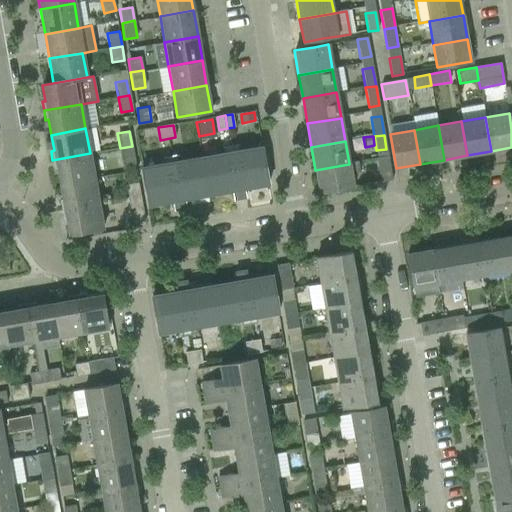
[(224,153),(201,157),(208,195),(233,191),(234,199),(245,197),(244,189),(268,185),(261,146),(238,150),(237,145),(223,147),(224,153)]
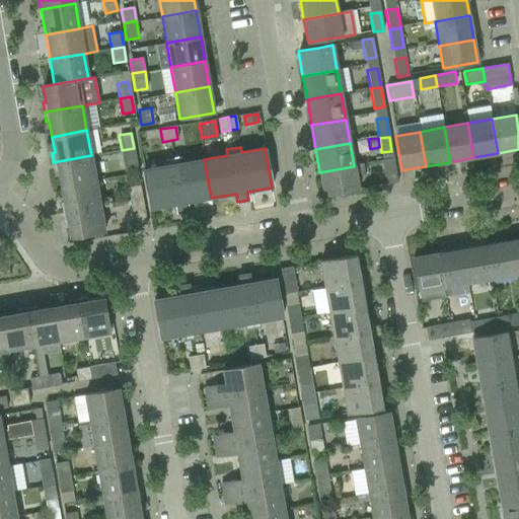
[(134,148),(122,150),(125,165),(136,163),(134,148)]
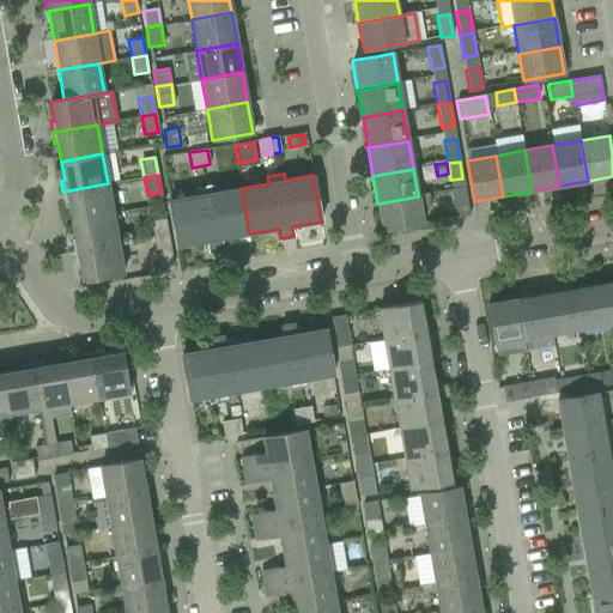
[(68,202),(72,220),(113,213),(108,183),(62,192),(65,202),(68,202)]
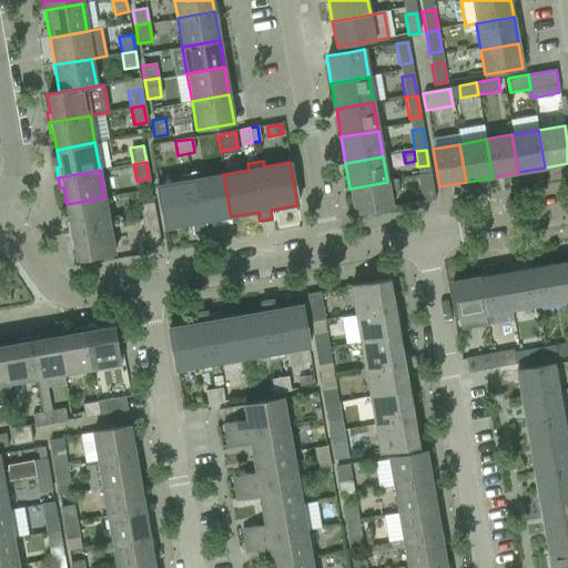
[(223,174),(199,178),(198,172),(181,175),(182,182),(158,186),(164,229),(192,224),(194,233),(206,232),(204,221),(231,216),(223,174)]
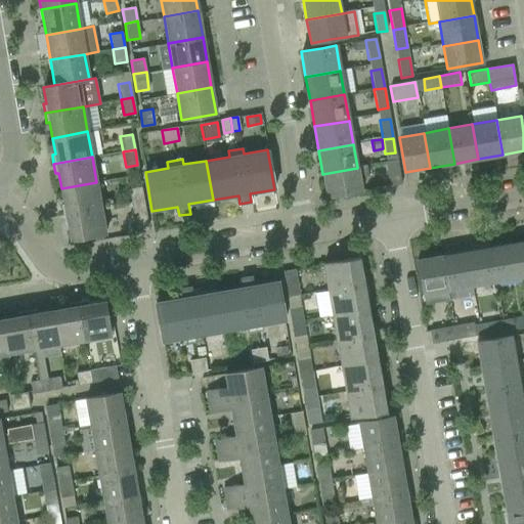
[(386,162),(390,186),(401,184),(397,160),(386,162)]
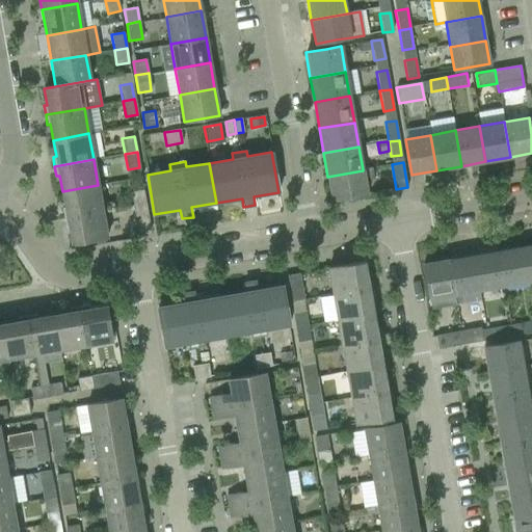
[(363,170),(327,177),(331,200),(367,193),(365,181),(373,180),(371,168),(363,169),(363,170)]
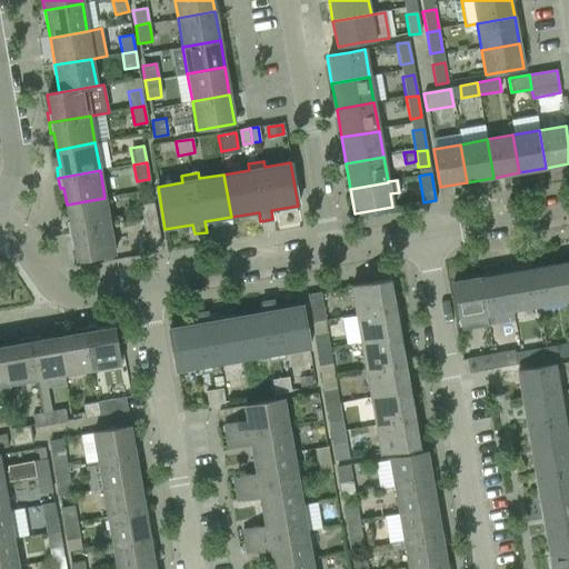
[(66,222),(68,233),(110,226),(105,198),(67,205),(69,222),(66,222)]
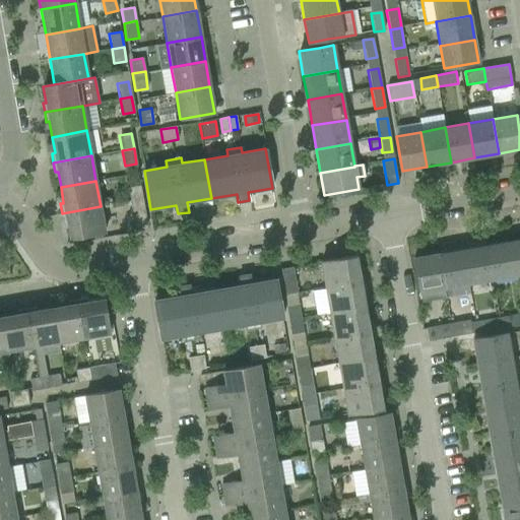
[(127,188),(129,201),(142,199),(140,186),(127,188)]
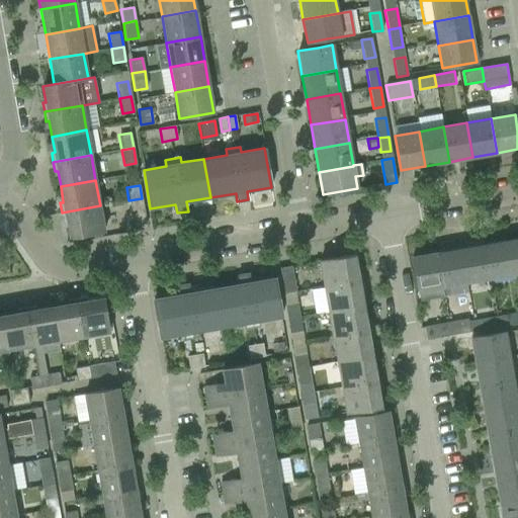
[(142,198),(128,200),(134,227),(147,224),(142,198)]
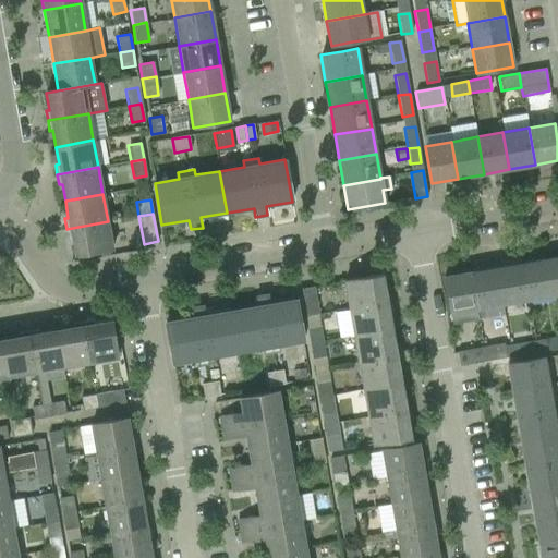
[(108,221),(67,229),(69,239),(72,238),(75,256),(112,250),(108,221)]
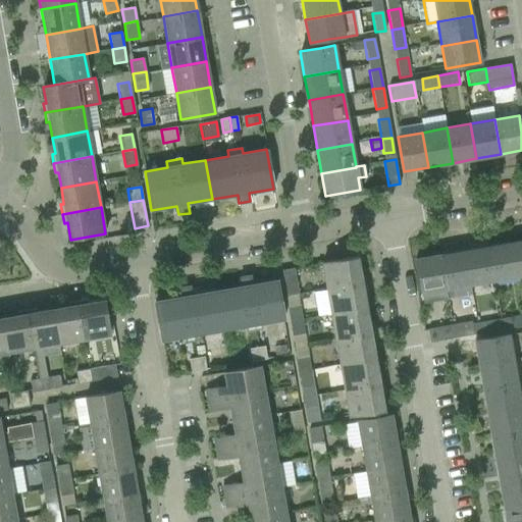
[(521,240),(513,242),(519,276),(521,275),(521,240)]
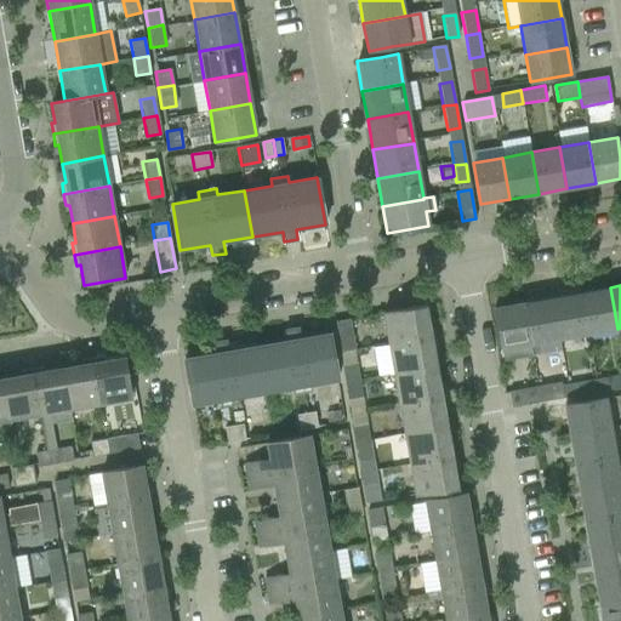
[(610,288),(582,292),(590,334),(617,329),(610,288)]
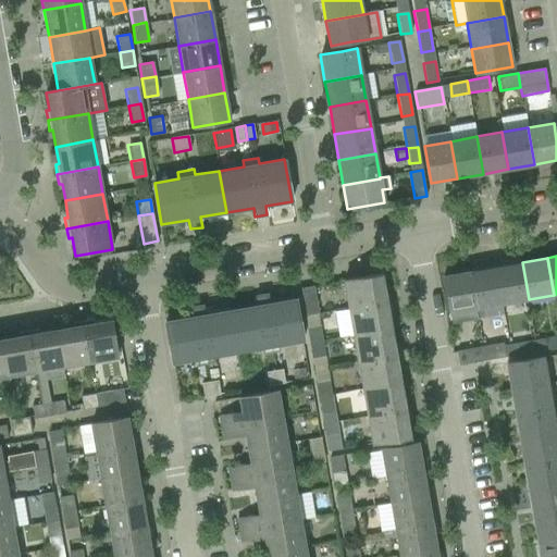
[(522,262),(496,267),(503,304),(529,299),(522,262)]
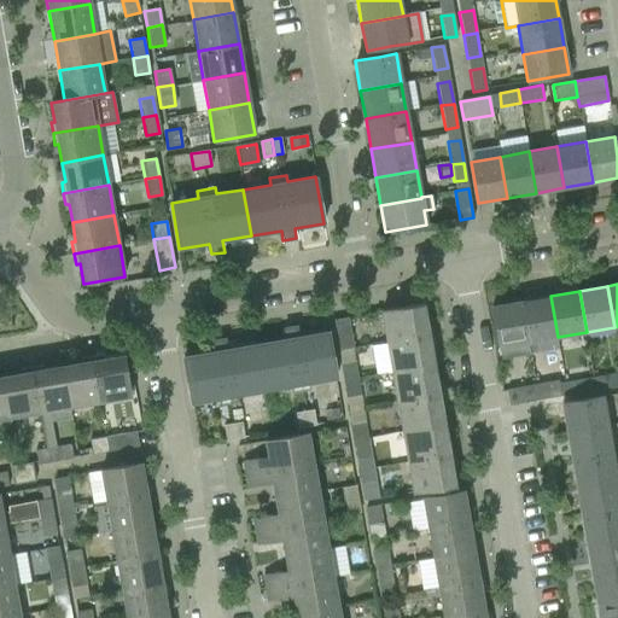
[(551,296),(522,301),(529,342),(558,337),(551,296)]
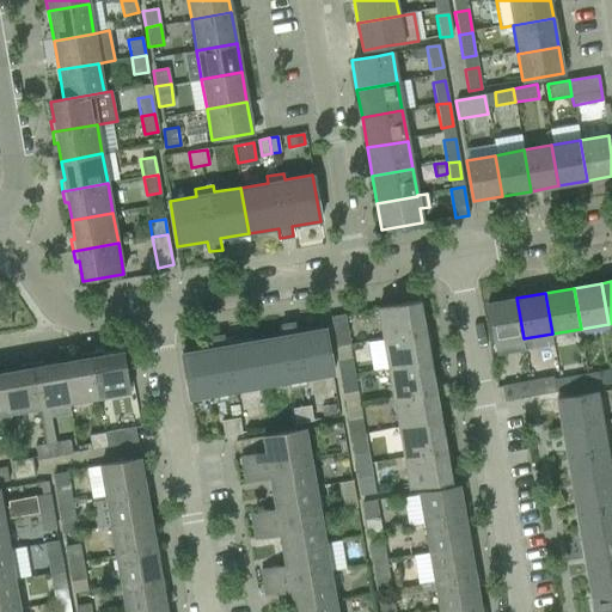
[(524,338),(516,298),(487,303),(494,343),(524,338)]
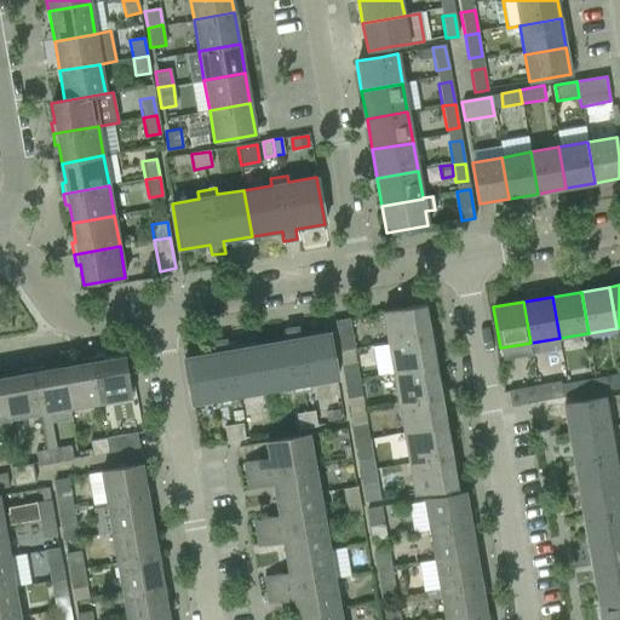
[(383,311),(388,343),(434,334),(431,323),(428,325),(424,304),(383,311)]
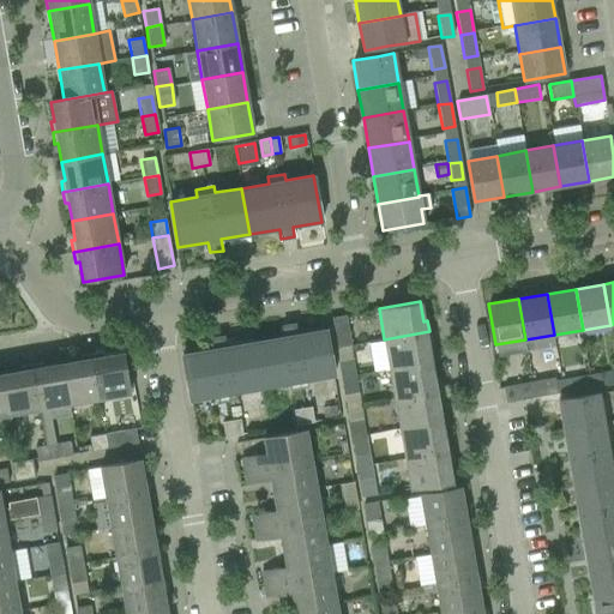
[(344,314),(331,318),(336,348),(350,345),(344,314)]
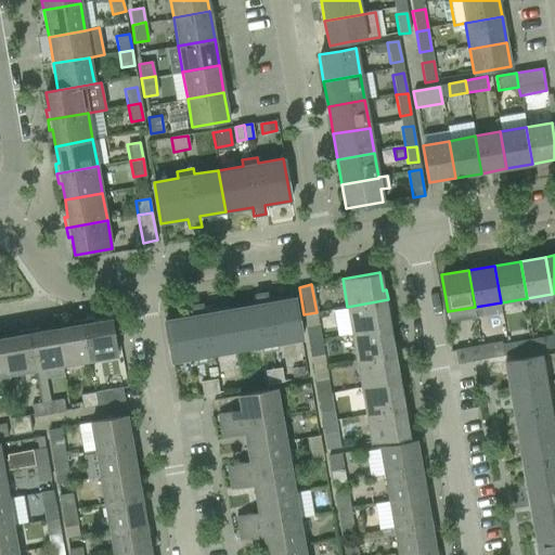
[(254,295),(256,304),(229,309),(236,350),(261,346),(262,352),(279,349),(278,344),(301,339),(295,297),(268,301),(267,293),(254,295)]
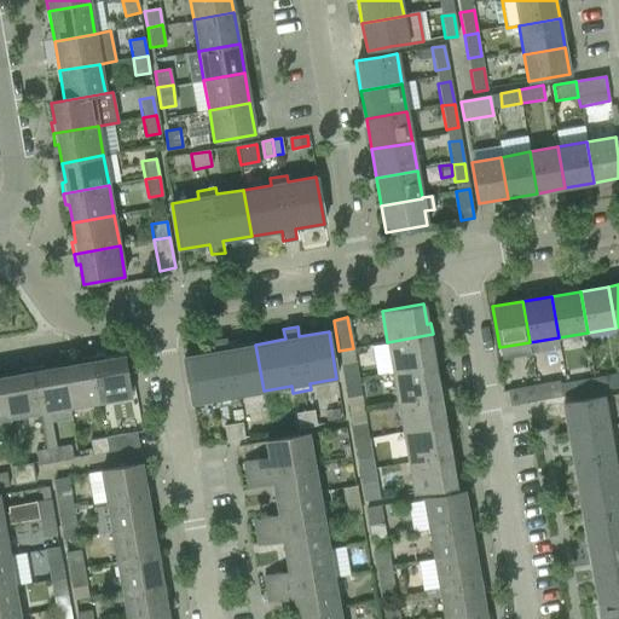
[(387,342),(393,372),(434,365),(432,346),(434,346),(433,334),(387,342)]
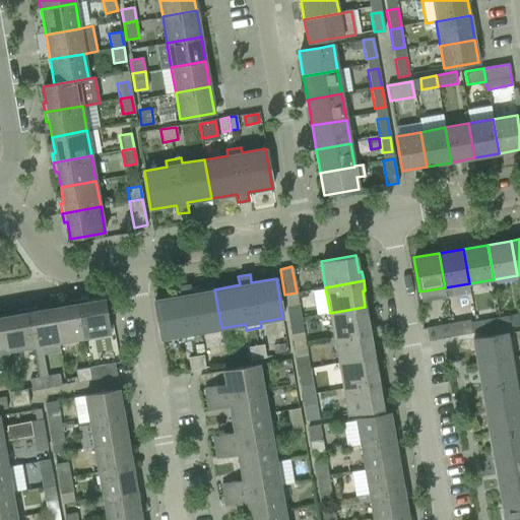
[(221,328),(214,289),(190,294),(189,285),(178,287),(179,296),(153,300),(160,339),(184,335),(185,341),(200,338),(199,332),(221,328)]
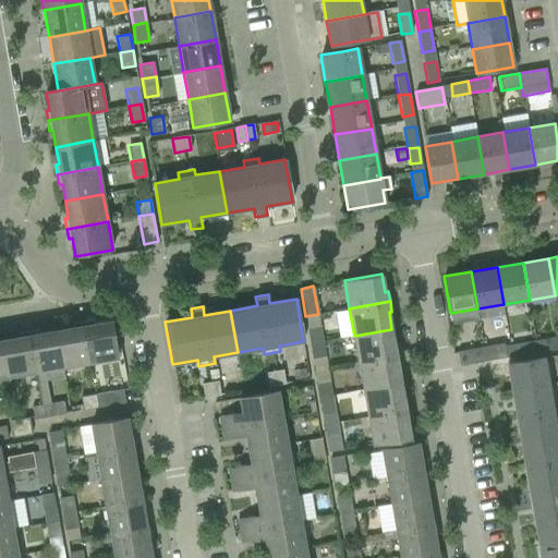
[(93,320),(82,323),(89,363),(117,359),(110,320),(93,324),(93,320)]
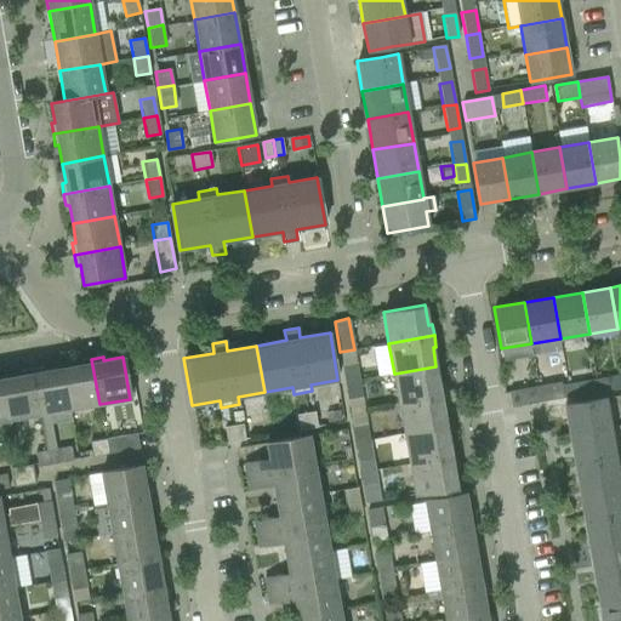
[(81,364),(62,368),(69,410),(100,404),(91,359),(80,360),(81,364)]
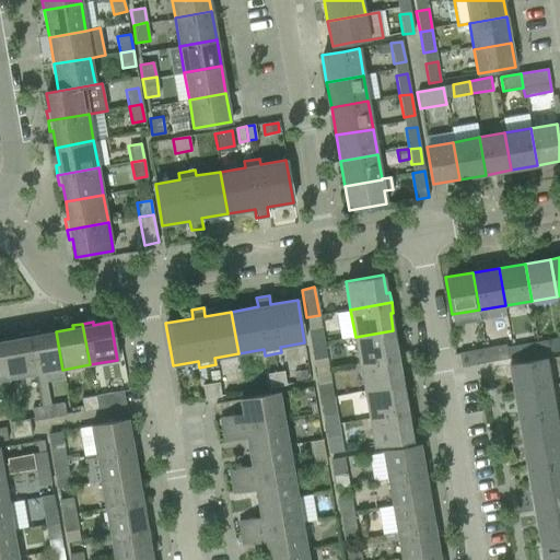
[(307,328),(311,345),(324,342),(321,326),(307,328)]
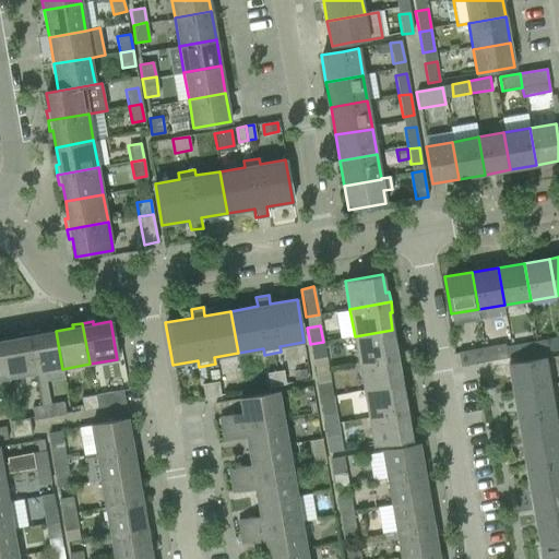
[(355,336),(359,363),(400,356),(399,346),(395,346),(392,330),(355,336)]
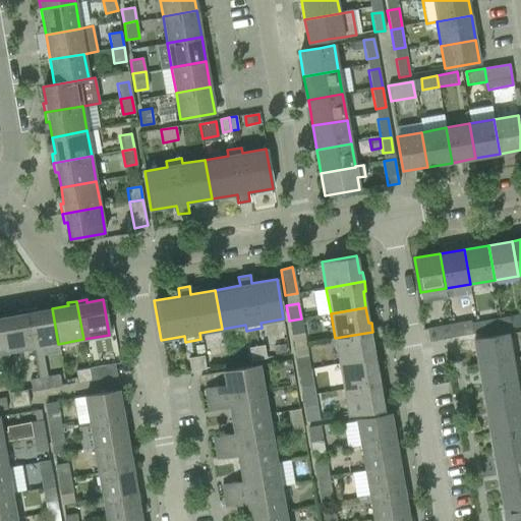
[(36,308),(26,310),(33,348),(58,344),(52,308),(37,310),(36,308)]
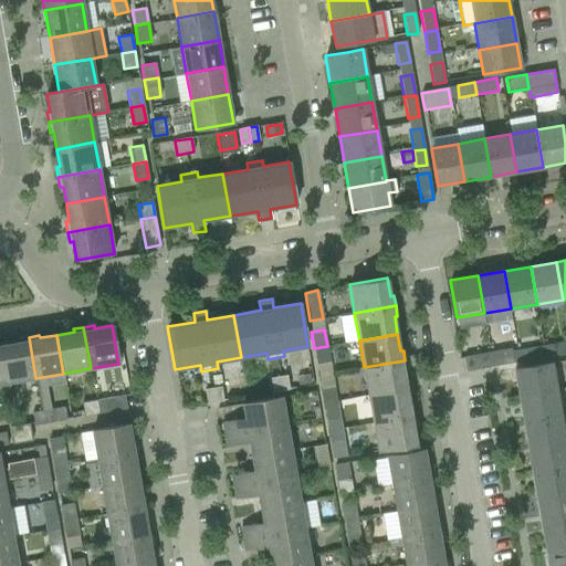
[(19,342),(2,345),(9,383),(35,378),(29,337),(19,338),(19,342)]
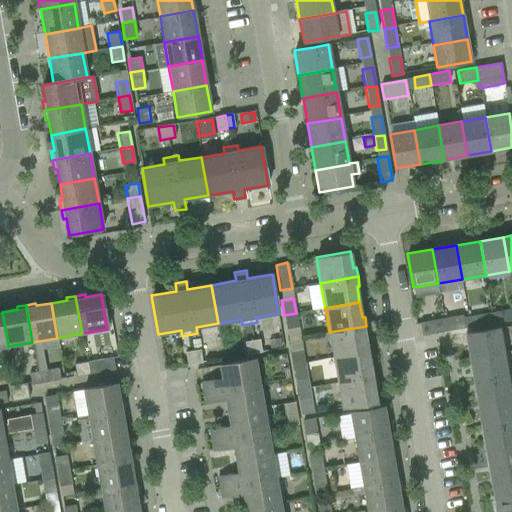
[(509,309),(492,312),(494,323),(511,320),(509,309)]
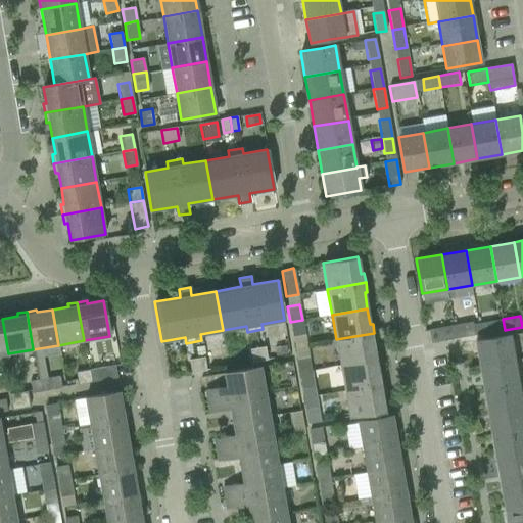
[(503,319),(483,323),(485,333),(505,330),(503,319)]
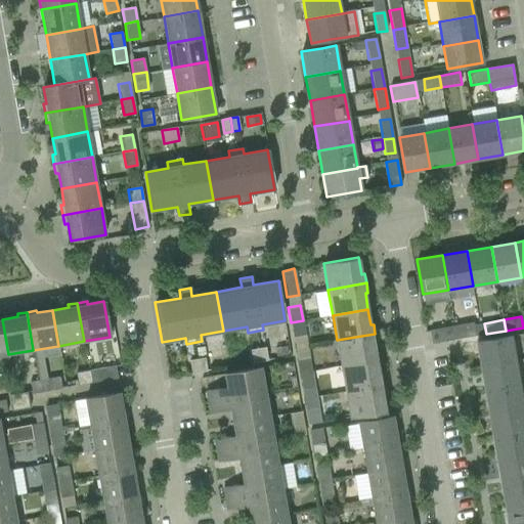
[(303,320),(291,322),(294,338),(305,336),(303,320)]
